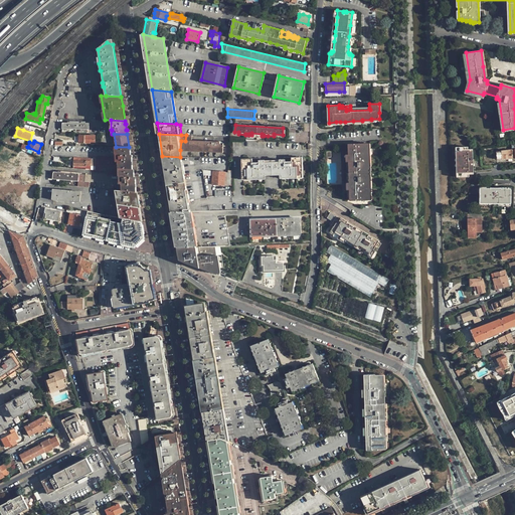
[(185,150),(223,151),(223,145),(221,145),(222,144),(220,144),(220,142),(185,141),(181,141),(180,150),(185,150)]
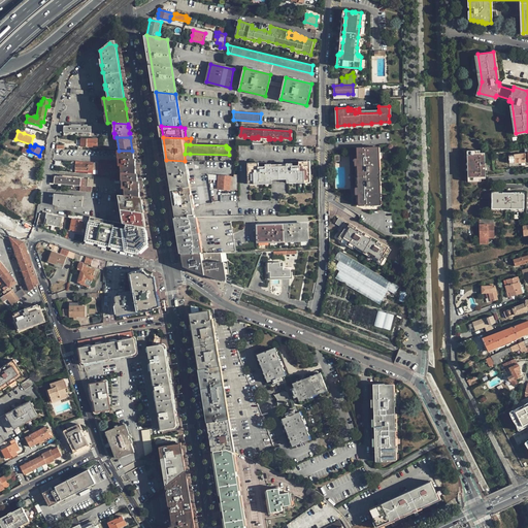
[(376,160),(376,147),(369,149),(359,149),(359,160),(357,160),(358,167),(359,167),(360,189),(359,189),(359,196),(360,196),(360,206),(378,206),(378,201),(378,194),(377,182),(377,176),(377,171),(376,160)]
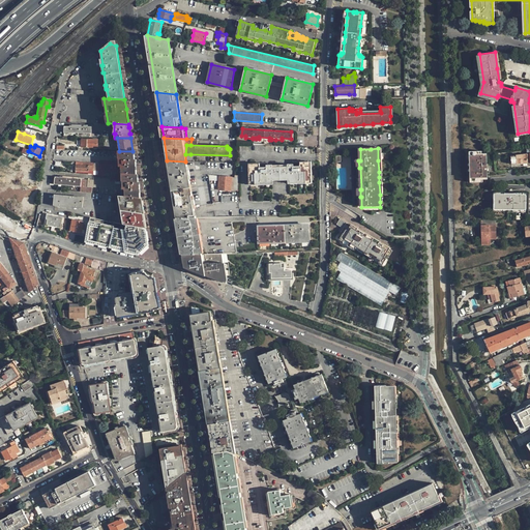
[(133,151),(119,151),(118,151),(118,158),(119,158),(119,165),(121,165),(122,181),(123,187),(125,187),(125,197),(141,198),(133,151)]
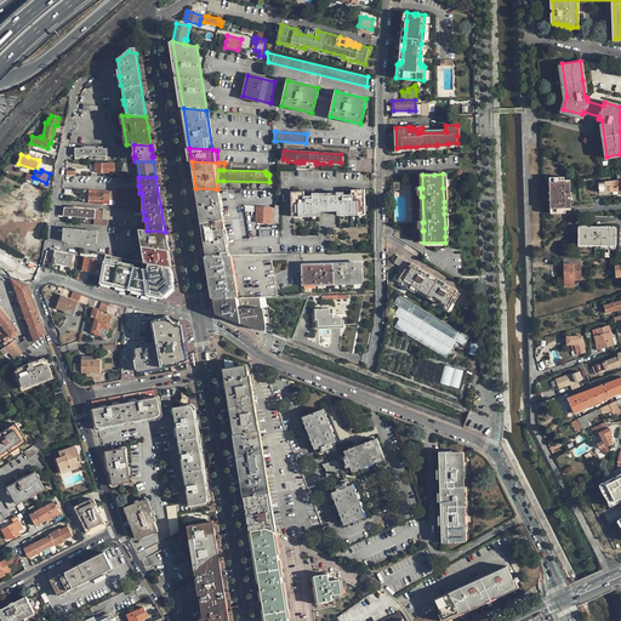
[(550,178),(551,214),(565,214),(565,210),(571,210),(570,180),(564,181),(564,177),(550,178)]
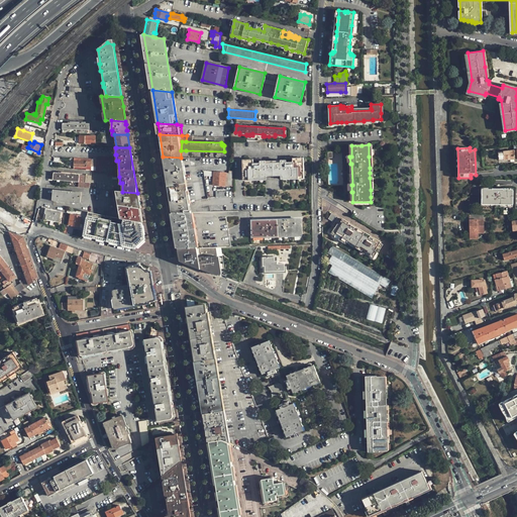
[(510,159),(515,159),(514,150),(499,152),(499,160),(510,159)]
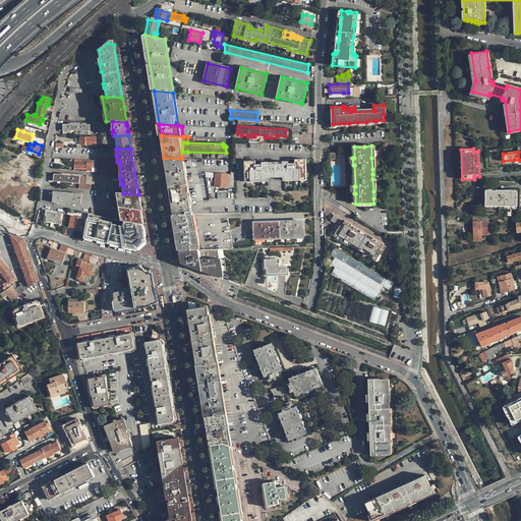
[(183,159),(182,159),(164,158),(173,214),(192,214),(183,159)]
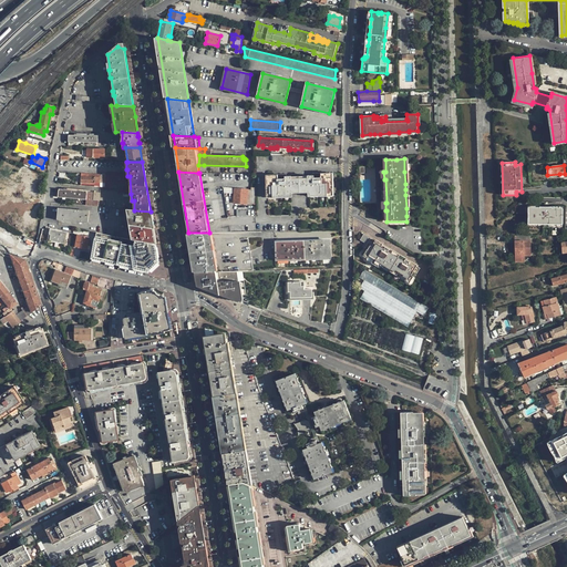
[(94,182),(100,183),(101,175),(82,174),(81,177),(81,183),(94,183),(94,182)]
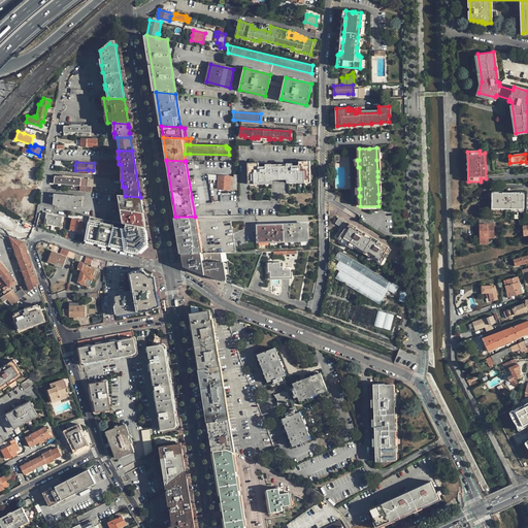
[(98,162),(98,163),(97,171),(97,174),(97,176),(114,177),(114,176),(118,176),(118,170),(116,169),(116,162),(98,162)]
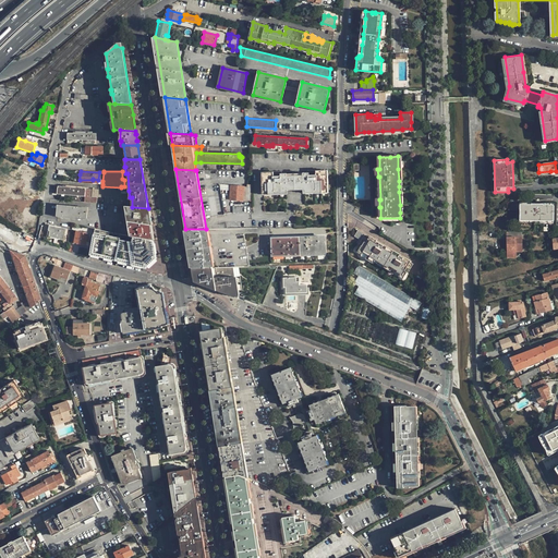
[(273,178),(273,176),(263,176),(264,192),(287,192),(286,187),(304,187),(304,191),(326,191),(326,174),(317,174),(317,177),(308,177),(308,174),(303,174),(303,177),(286,177),(286,174),(281,174),(281,178),(273,178)]
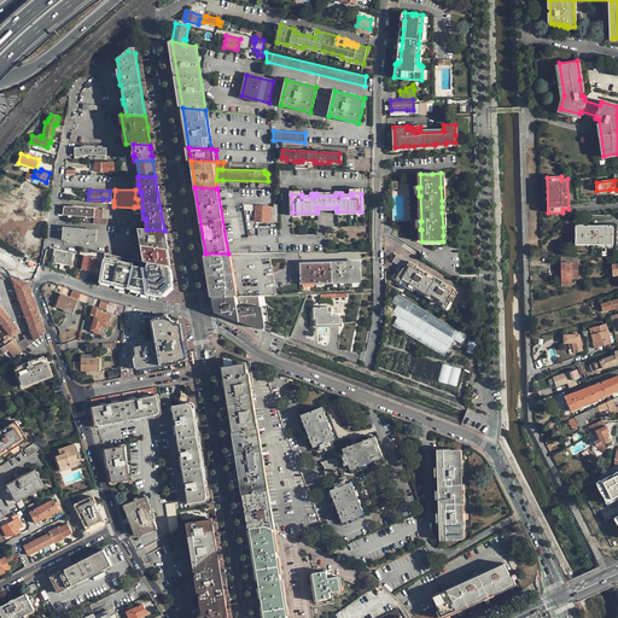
[(272,208),(256,205),(255,221),(278,223),(279,213),(270,213),(272,208)]
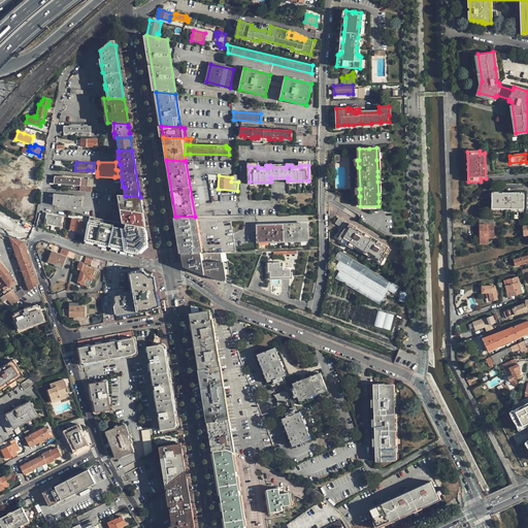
[(79,187),(79,191),(91,192),(92,179),(55,176),(54,184),(79,187)]
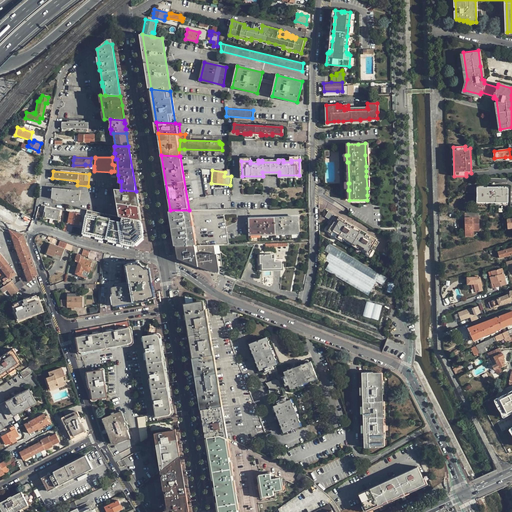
[(52,193),(52,194),(80,198),(80,191),(54,188),(53,193),(52,193)]
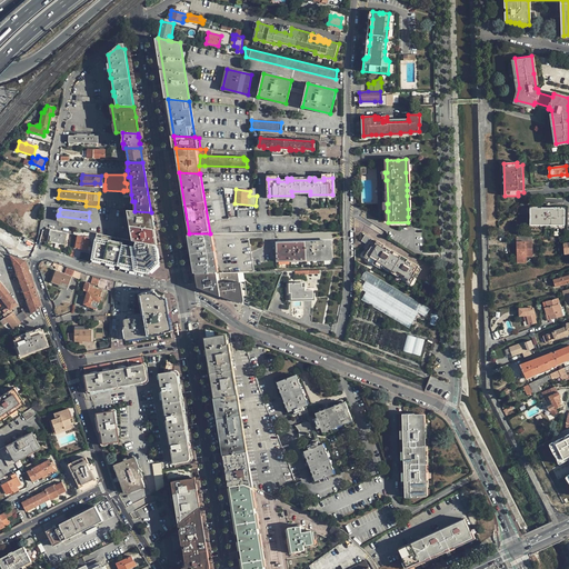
[(565,225),(565,210),(530,209),(530,225),(565,225)]
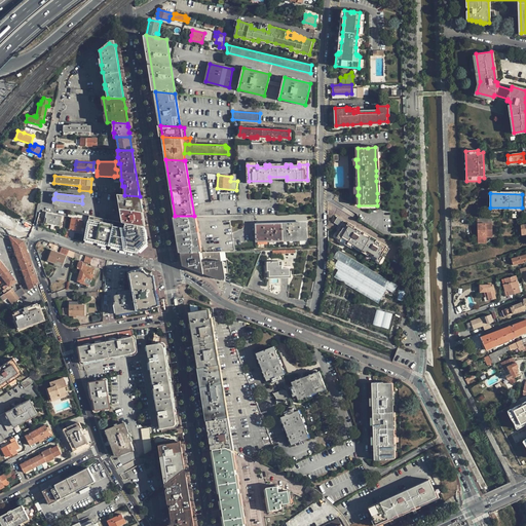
[(120,209),(123,209),(142,212),(140,196),(124,195),(121,194),(118,194),(120,207),(120,209)]
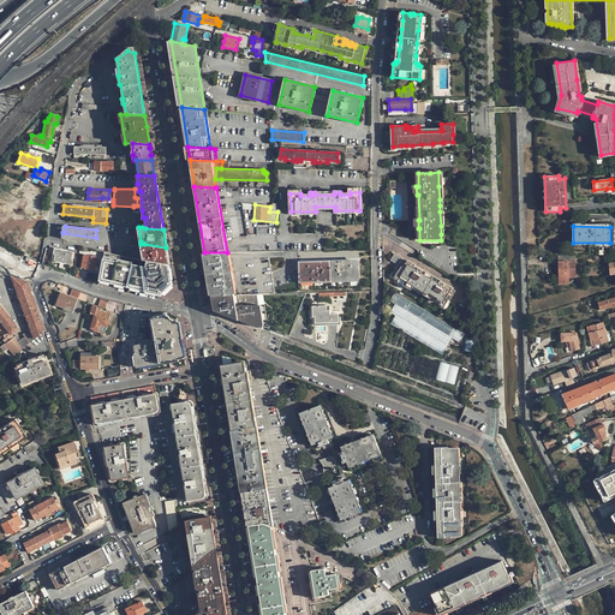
[(168,266),(166,248),(144,244),(141,244),(144,260),(148,261),(168,266)]
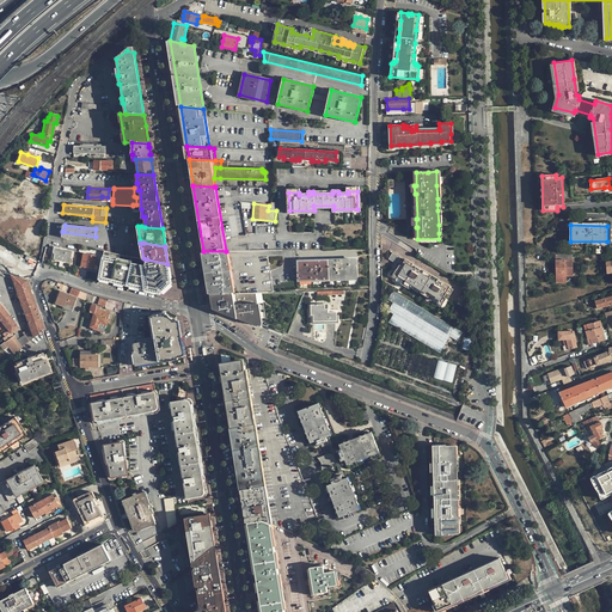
[(53,254),(55,254),(54,259),(69,263),(72,251),(54,248),(53,254)]
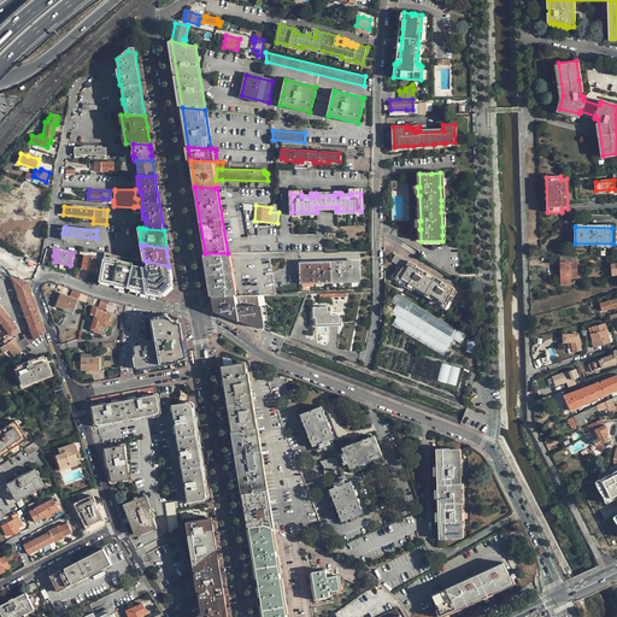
[(228,253),(205,253),(212,298),(215,297),(235,297),(228,253)]
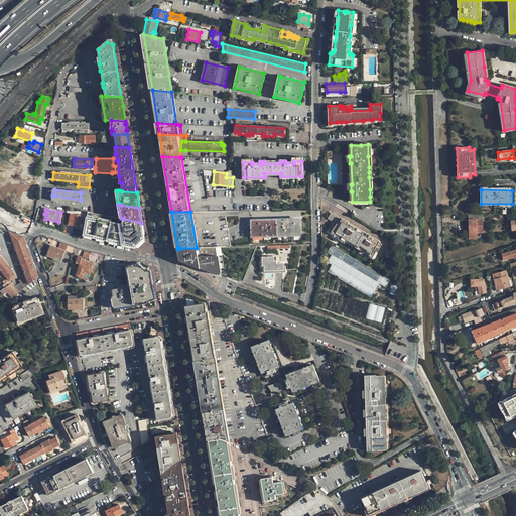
[(80,216),(76,215),(71,214),(69,224),(72,225),(71,225),(82,227),(82,224),(80,224),(82,216),(80,216)]
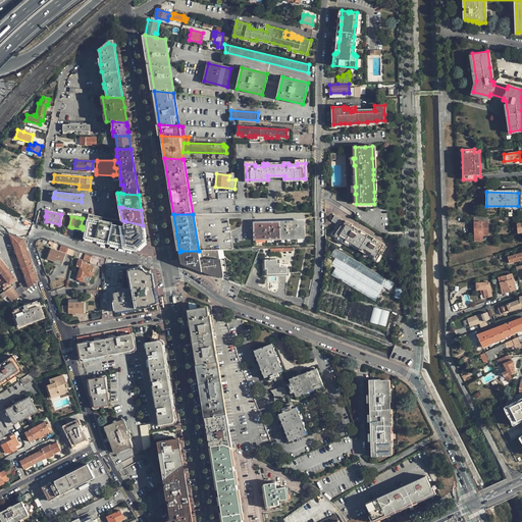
[(332,236),(336,238),(336,237),(343,242),(342,243),(347,246),(349,248),(350,246),(354,248),(354,247),(355,245),(361,248),(360,250),(366,254),(367,252),(371,254),(370,256),(374,259),(375,260),(378,256),(380,257),(381,257),(386,250),(373,241),(335,216),(332,221),(336,224),(333,227),(335,229),(332,236)]
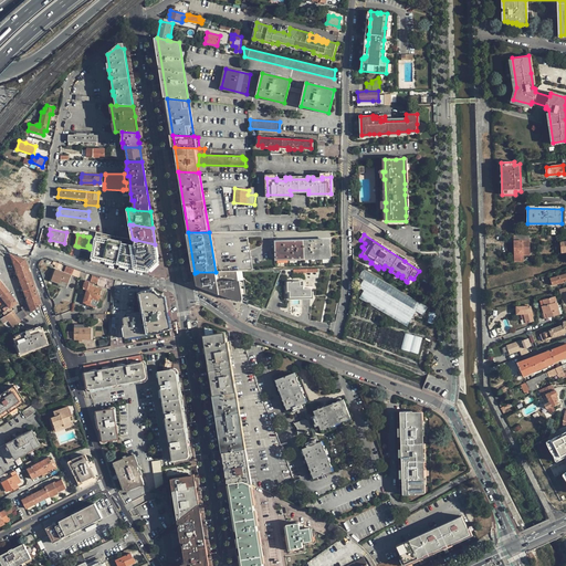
[(157,254),(155,244),(136,240),(135,245),(107,240),(107,241),(97,239),(93,257),(145,269),(148,269),(158,261),(157,254)]
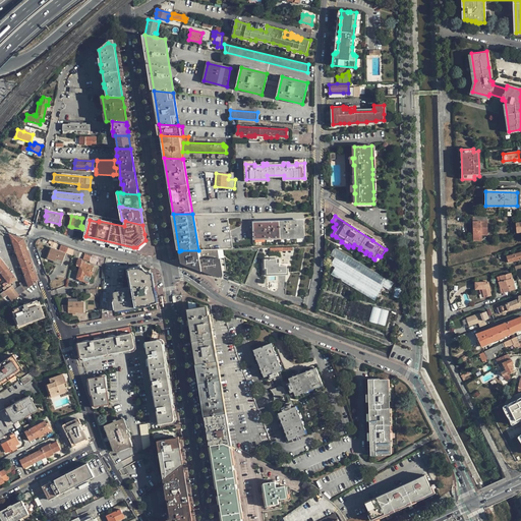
[(303,236),(303,221),(253,222),(254,237),(303,236)]
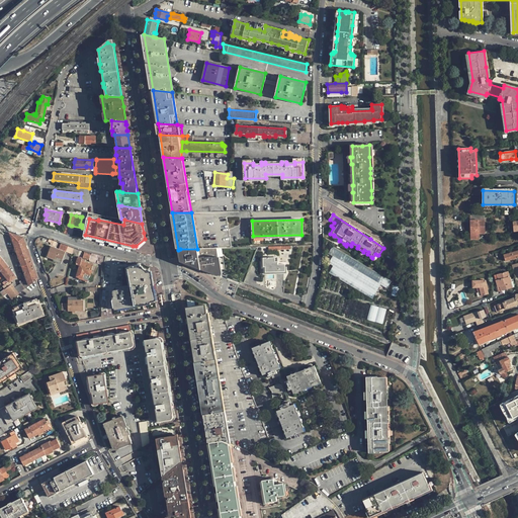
[(479,238),(479,234),(483,234),(484,233),(484,229),(484,220),(481,220),(477,220),(469,220),(469,231),(469,239),(479,238)]
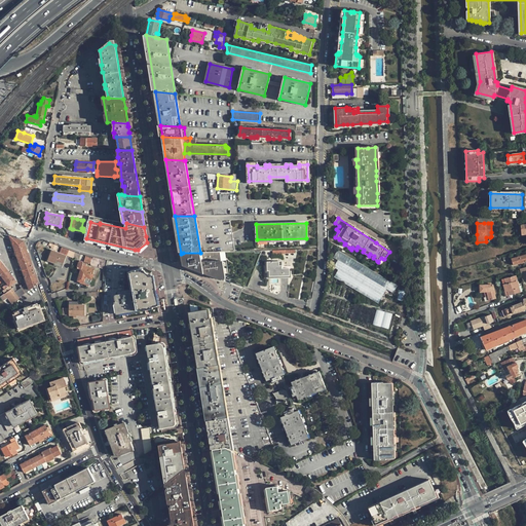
[(13,287),(11,289),(4,294),(11,304),(37,284),(23,241),(9,236),(28,288),(23,290),(22,288),(14,292),(13,291),(16,290),(13,287)]
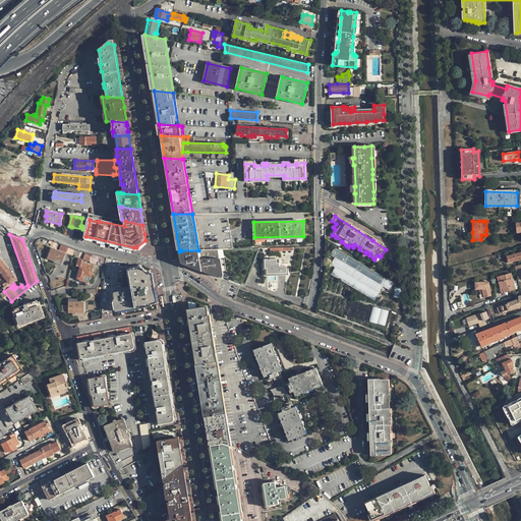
[(68,247),(61,244),(59,251),(66,253),(68,247)]
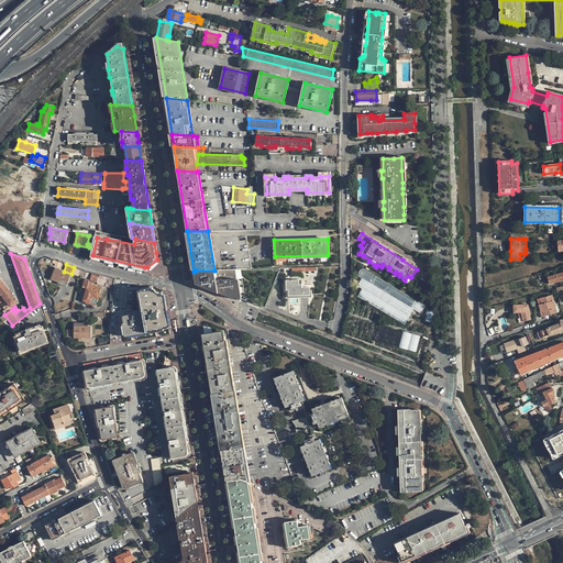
[(59,283),(59,282),(61,279),(68,283),(72,274),(64,272),(56,268),(51,279),(59,283)]
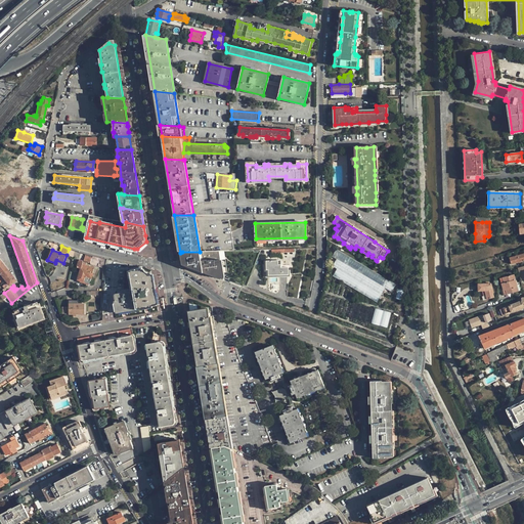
[(200,252),(182,252),(184,263),(225,278),(247,287),(260,252),(260,251),(260,250),(200,252)]
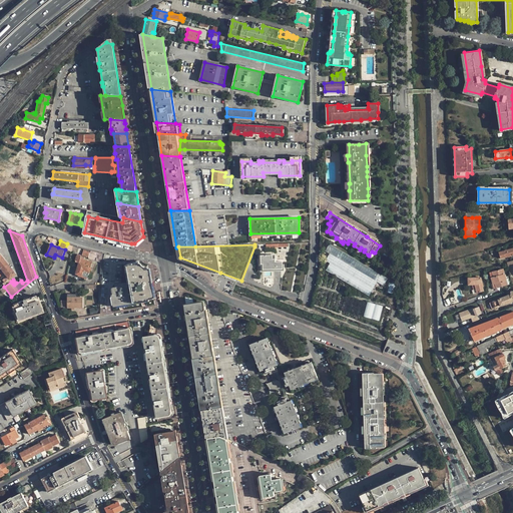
[(83,249),(72,245),(71,250),(78,253),(82,254),(83,249)]
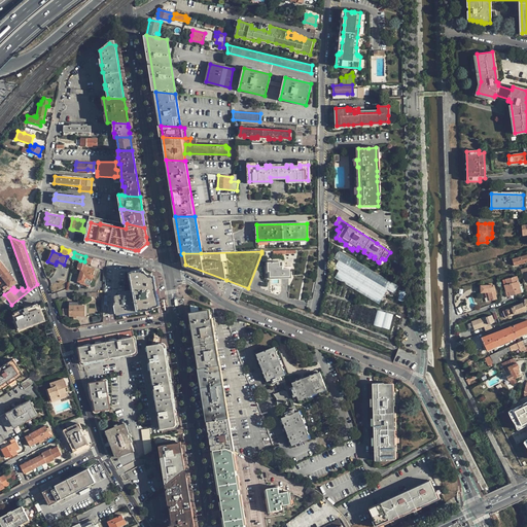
[(185,265),(183,253),(181,254),(183,267),(224,281),(226,280),(185,265)]
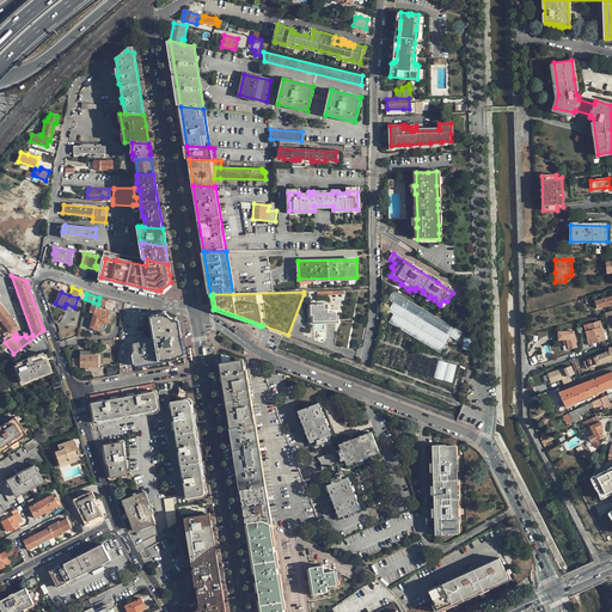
[(447,347),(450,343),(452,340),(454,335),(457,330),(397,294),(386,311),(390,313),(385,320),(444,355),(448,348),(447,347)]
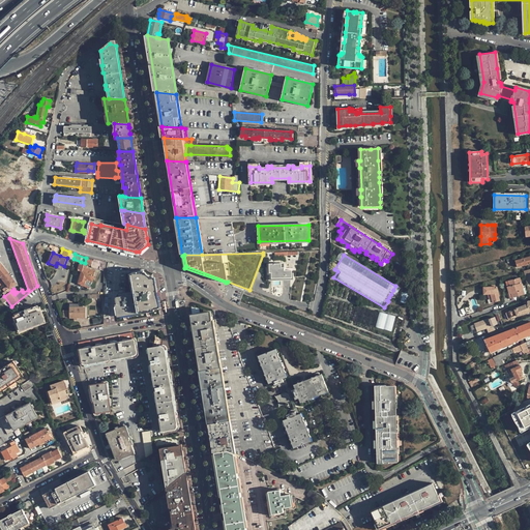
[(529,263),(529,257),(516,261),(518,267),(529,263)]
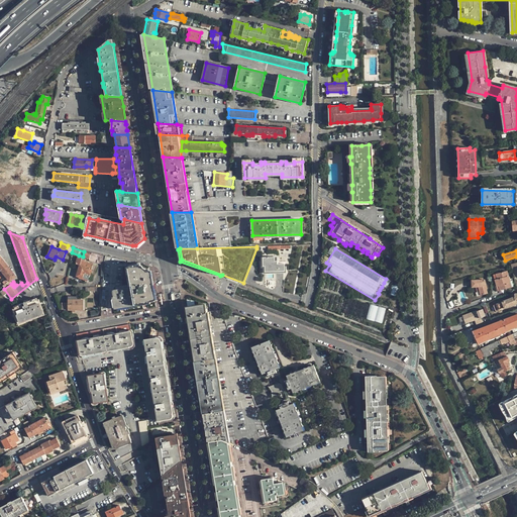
[(91,252),(84,251),(83,256),(89,260),(91,252)]
